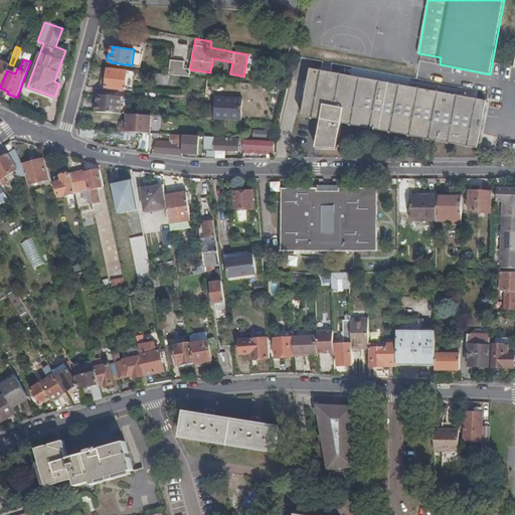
[(168,74),(169,74),(189,77),(190,69),(190,68),(183,67),(184,61),(170,59),(168,74)]
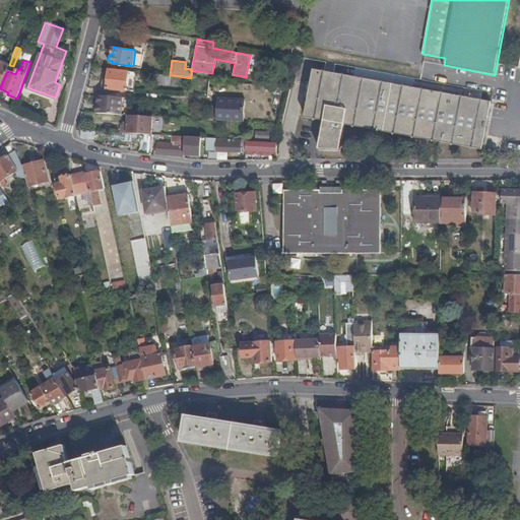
[(0,86),(0,87),(7,71),(8,65),(0,61),(0,86)]
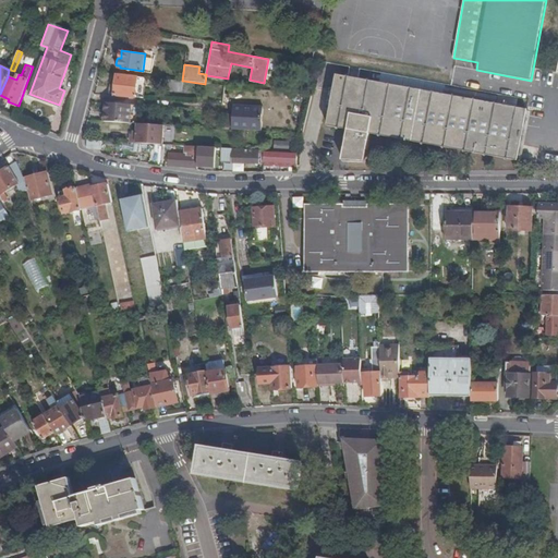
[(109,86),(109,96),(114,96),(116,94),(143,97),(145,77),(117,74),(116,86),(109,86)]
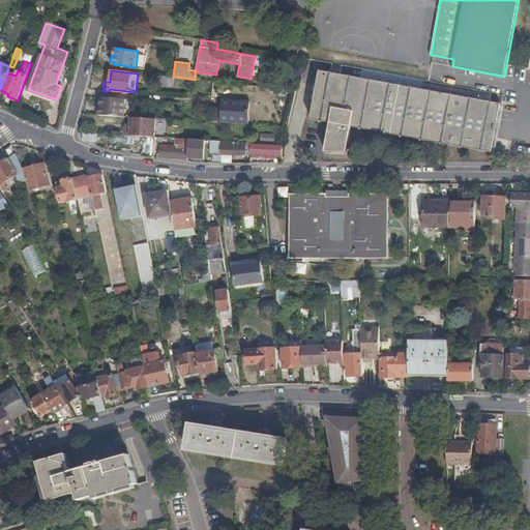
[(452,95),(409,87),(320,71),(317,92),(314,107),(312,121),(332,124),(331,130),(353,131),(353,127),(389,135),(445,144),(494,153),(503,104),(452,95)]
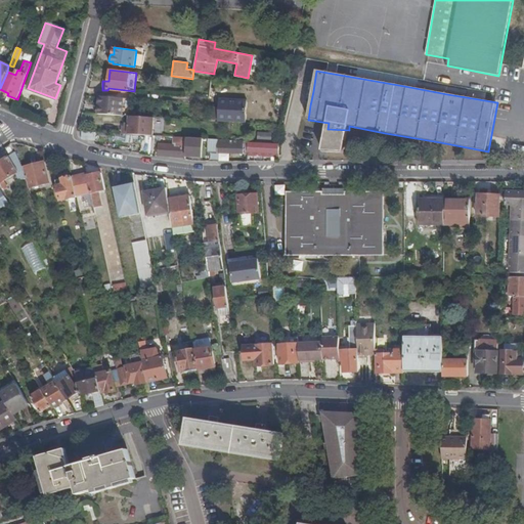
[(171,76),(156,74),(156,84),(177,86),(178,80),(172,79),(172,76),(171,76)]
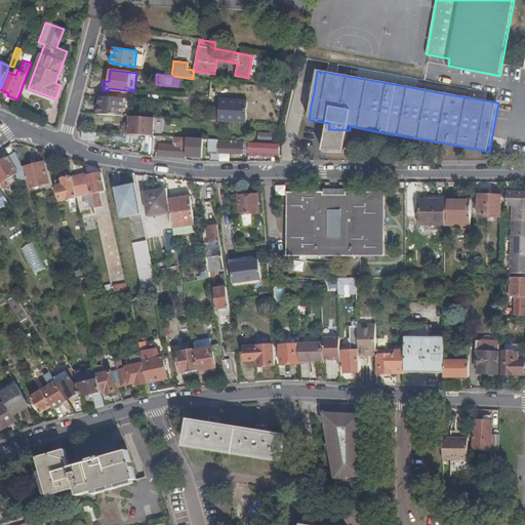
[(55,98),(28,88),(27,90),(54,101),(55,98)]
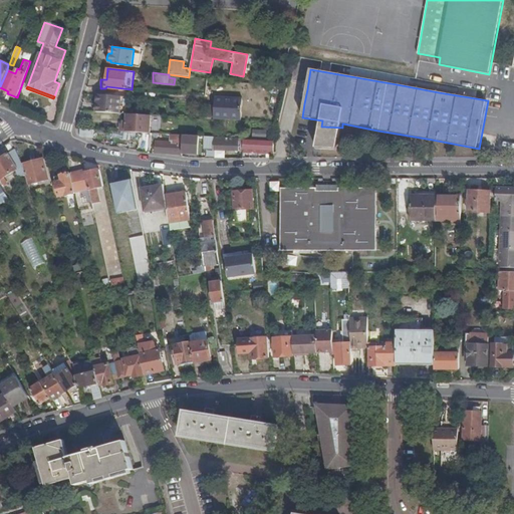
[(96,94),(95,111),(125,113),(126,96),(96,94)]
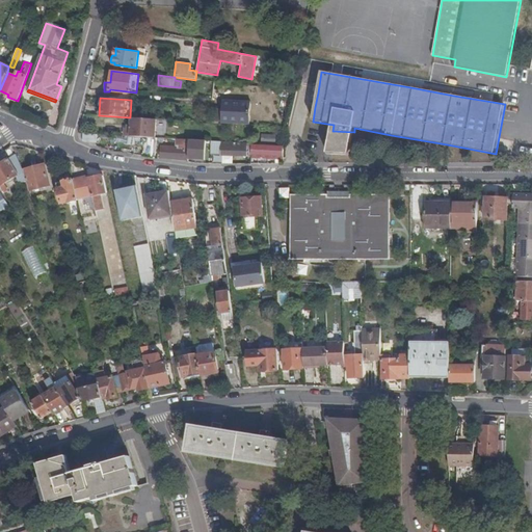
[(251,103),(222,101),(221,124),(250,126),(251,103)]
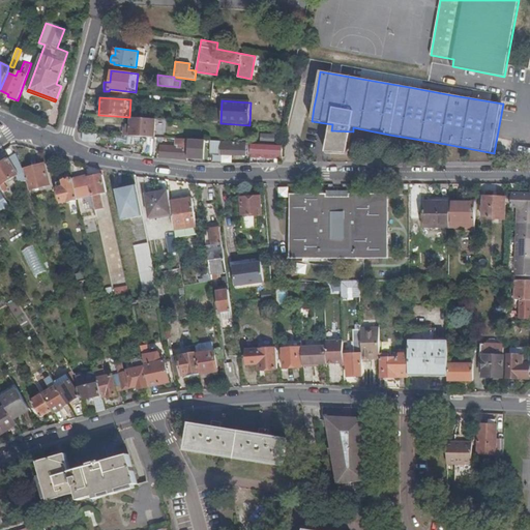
[(123,136),(154,137),(155,119),(130,117),(129,127),(124,127),(123,136)]
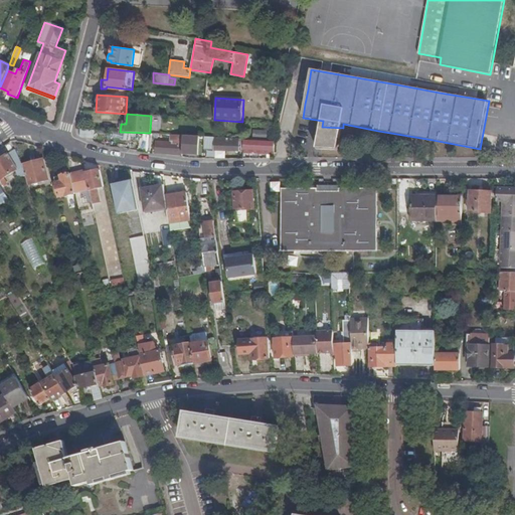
[(343,128),(322,127),(319,143),(340,144),(343,128)]
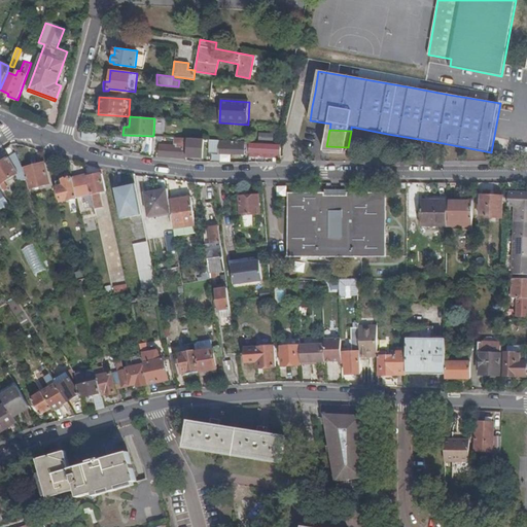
[(85,141),(96,141),(96,133),(82,133),(81,139),(85,141)]
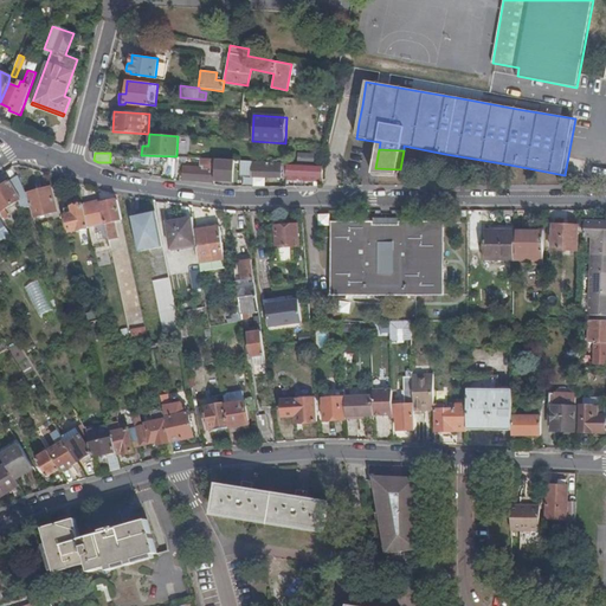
[(239,174),(251,175),(252,161),(240,160),(239,174)]
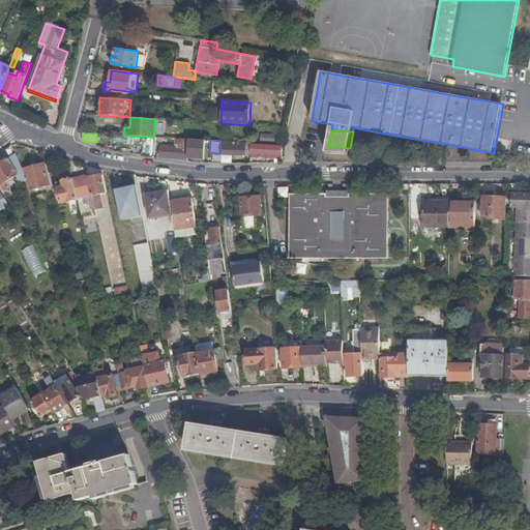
[(219,153),(219,154),(246,155),(246,143),(221,141),(219,153)]
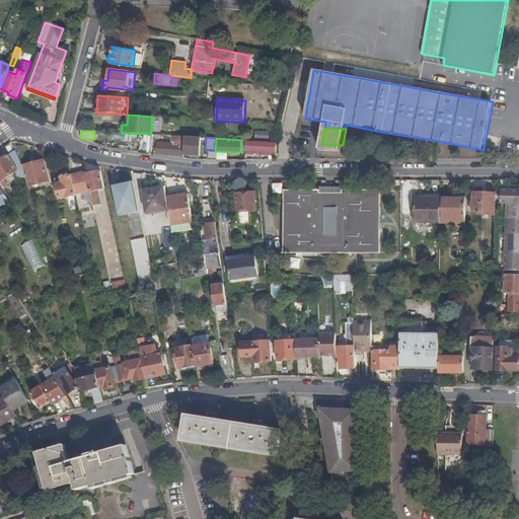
[(245,152),(276,153),(277,144),(273,144),(255,143),(255,140),(245,140),(245,152)]
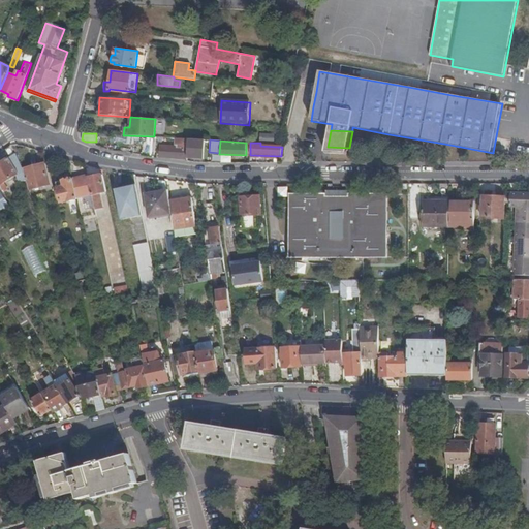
[(184,158),(185,147),(160,146),(160,156),(184,158)]
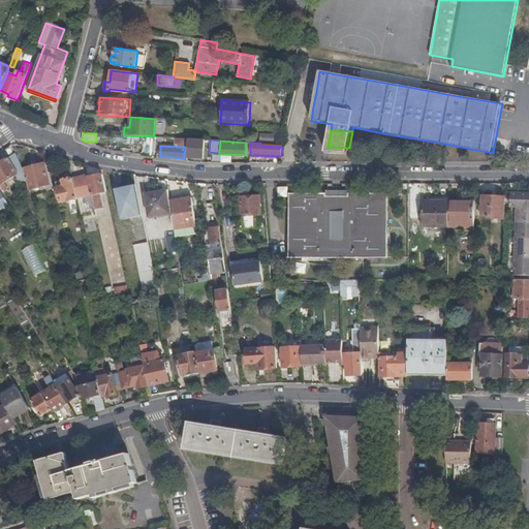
[(188,148),(187,156),(204,158),(204,148),(188,147),(188,148)]
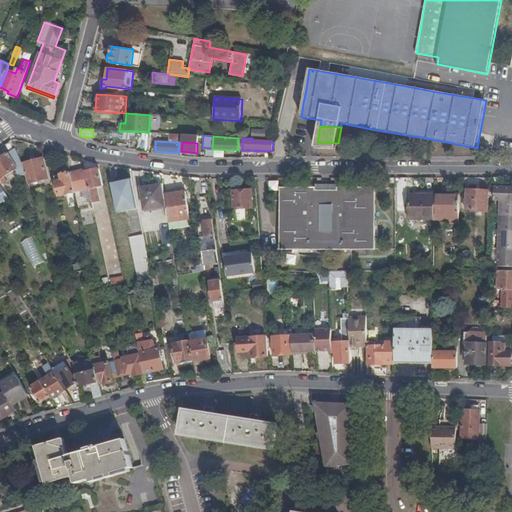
[(13,149),(0,157),(0,178),(4,185),(6,184),(2,177),(23,164),(13,149)]
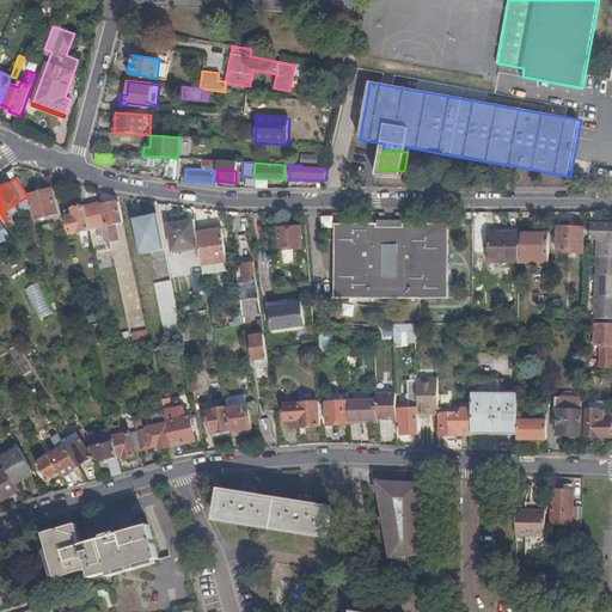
[(51,189),(28,195),(34,219),(57,213),(51,189)]
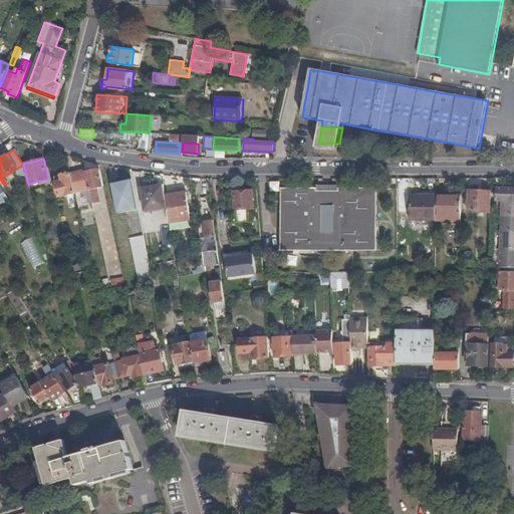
[(92,201),(85,173),(85,170),(71,174),(75,192),(80,191),(83,203),(92,201)]
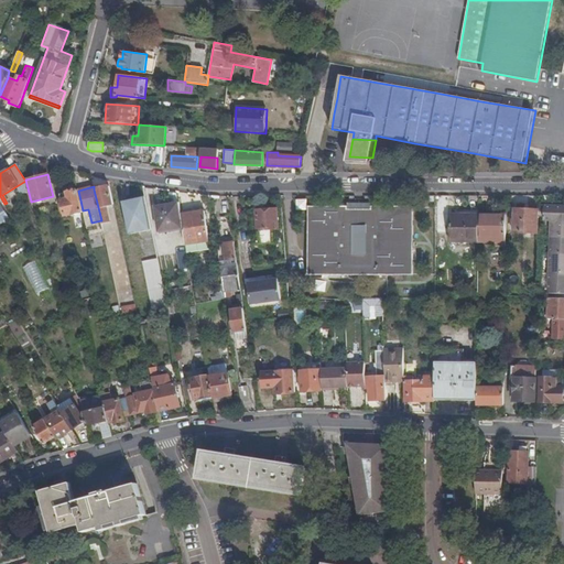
[(114,204),(110,186),(94,190),(101,220),(101,223),(109,220),(106,206),(114,204)]
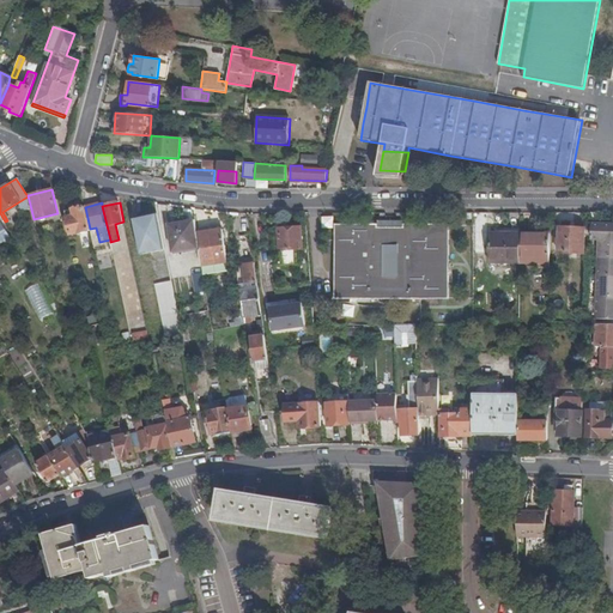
[(90,229),(85,207),(66,211),(72,235),(90,230),(90,229)]
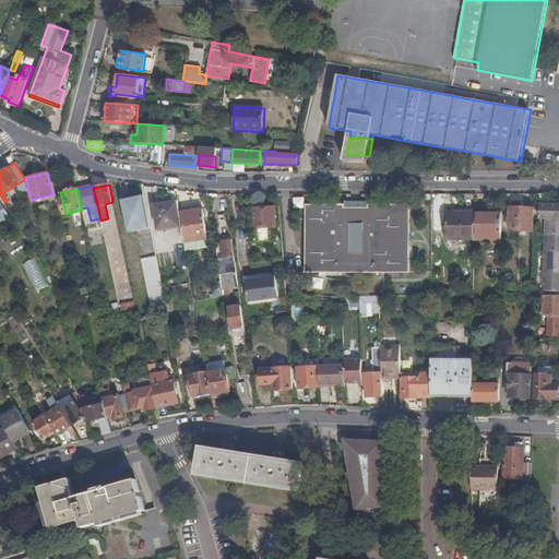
[(153,314),(167,311),(144,195),(130,198),(153,314)]
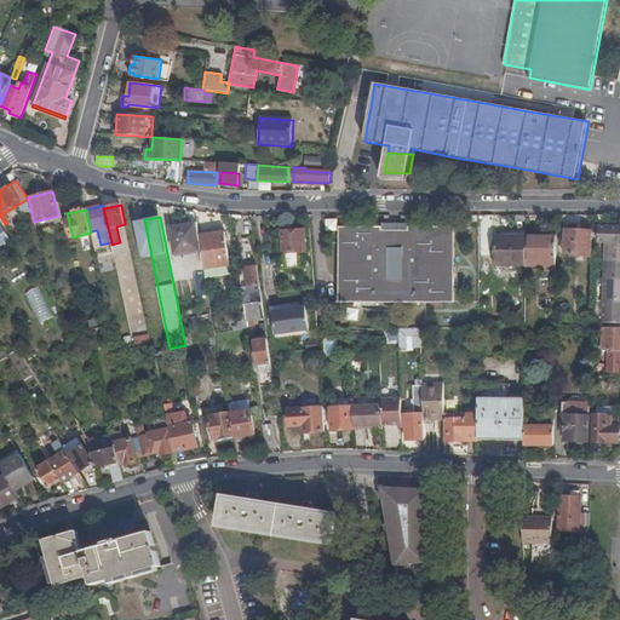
[(326,231),(338,231),(338,219),(326,219),(326,231)]
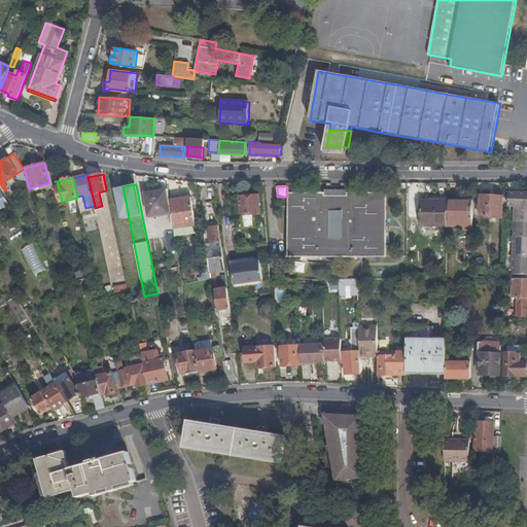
[(169,200),(168,189),(142,192),(146,216),(171,213),(169,200)]
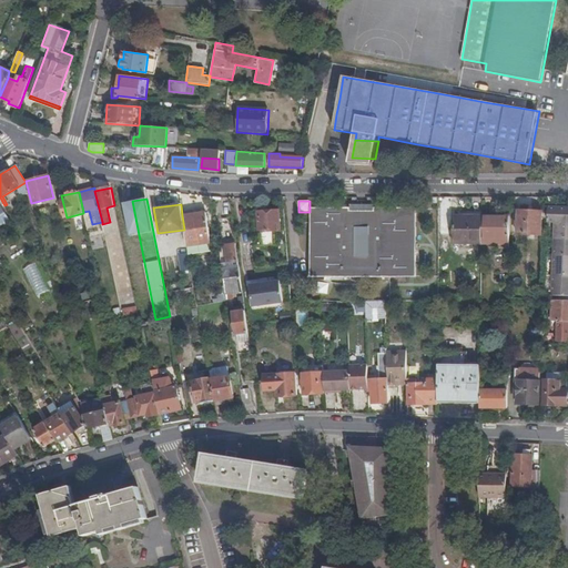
[(567,206),(548,206),(548,221),(555,221),(553,295),(567,295),(567,206)]
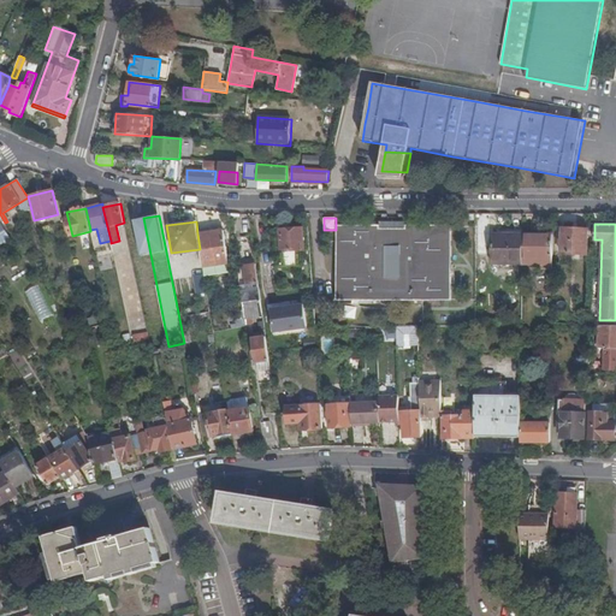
[(361,300),(357,225),(339,225),(344,300),(361,300)]
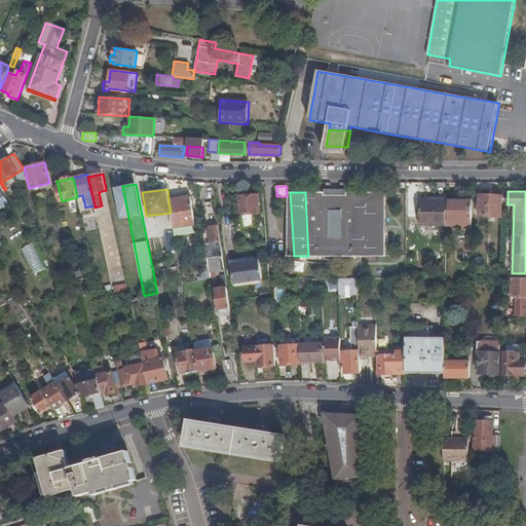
[(317,196),(317,192),(305,192),(308,256),(321,256),(317,196)]
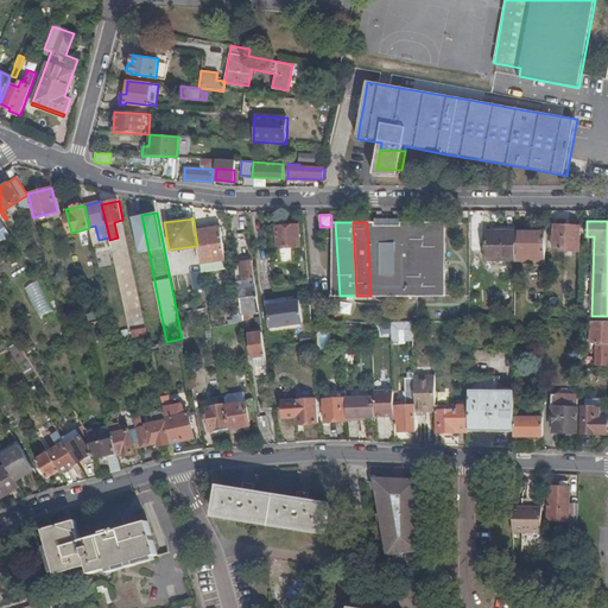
[(411,296),(409,222),(407,222),(407,227),(387,227),(388,249),(401,249),(401,280),(390,280),(390,296),(411,296)]
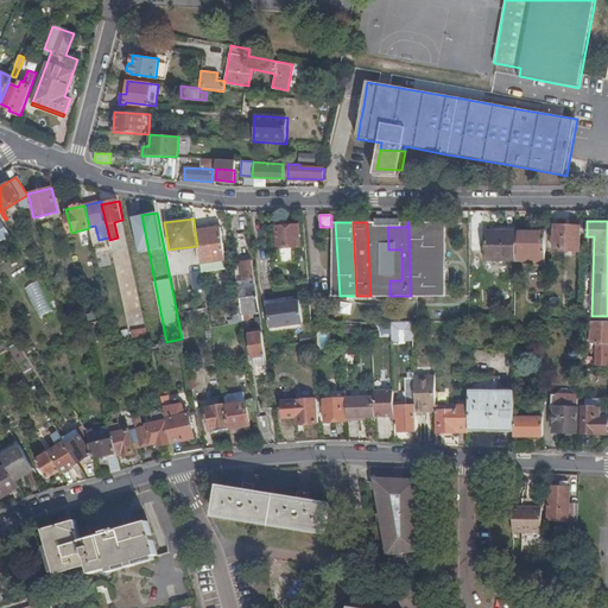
[(434,296),(432,222),(409,222),(411,296),(434,296)]
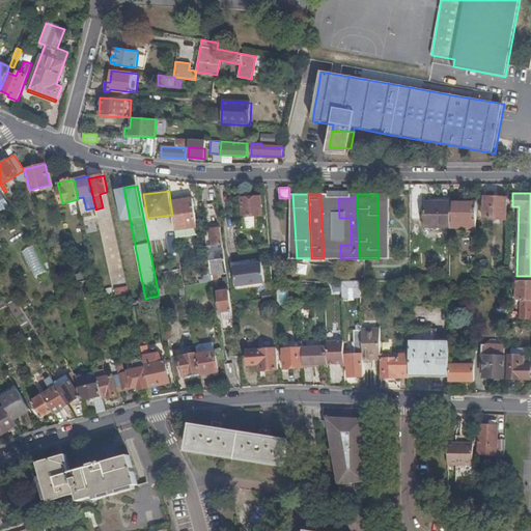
[(389,194),(378,194),(379,258),(389,258),(389,194)]
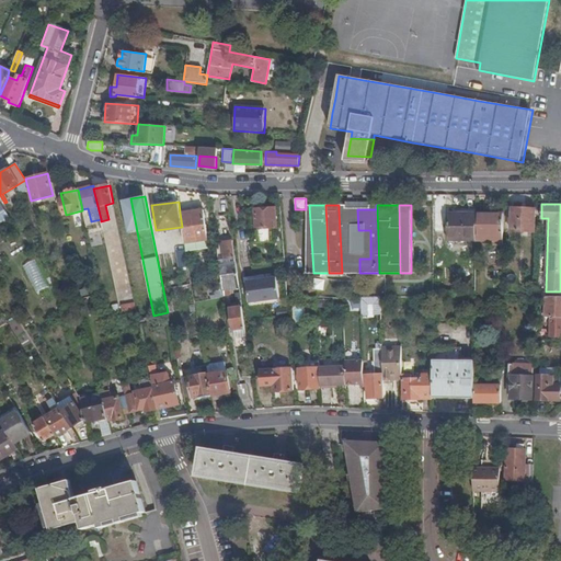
[(534,232),(535,208),(512,207),(511,231),(534,232)]
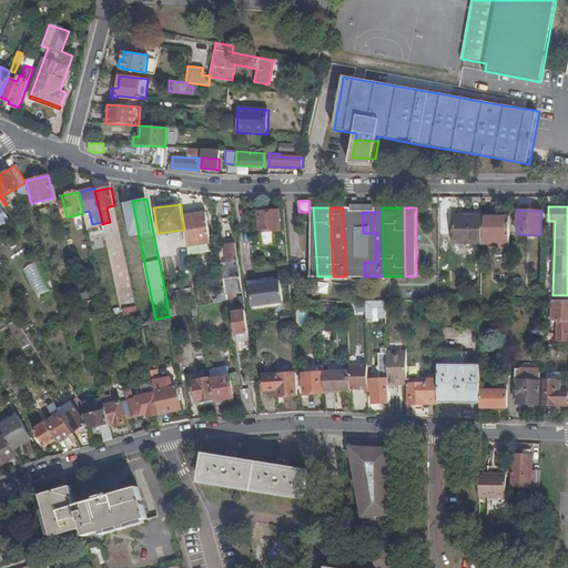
[(281,231),(279,211),(259,212),(260,226),(256,226),(256,232),(260,232),(261,246),(275,245),(274,231),(281,231)]
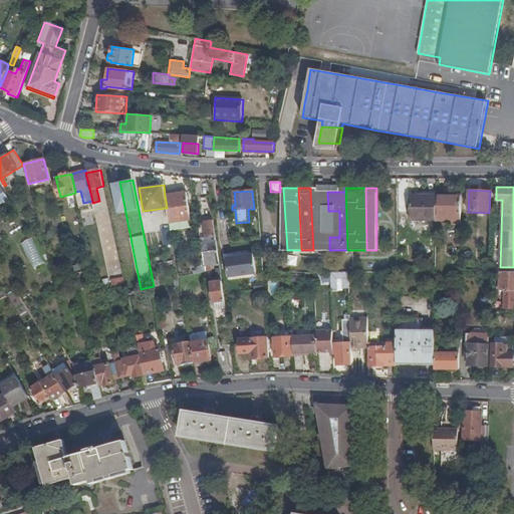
[(165,195),(167,208),(169,222),(190,219),(186,192),(165,195)]
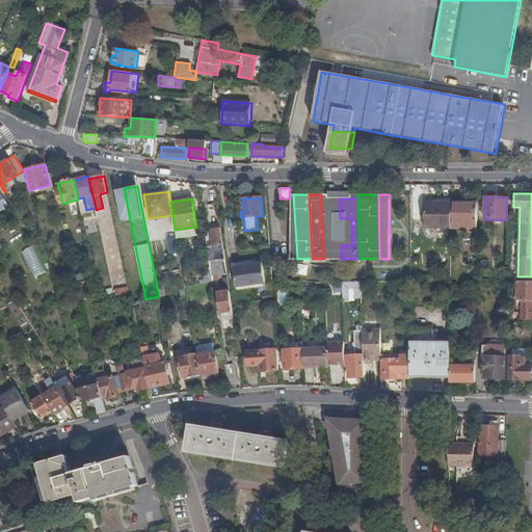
[(340,218),(339,198),(321,198),(324,259),(341,259),(341,245),(326,245),(326,218),(340,218)]
